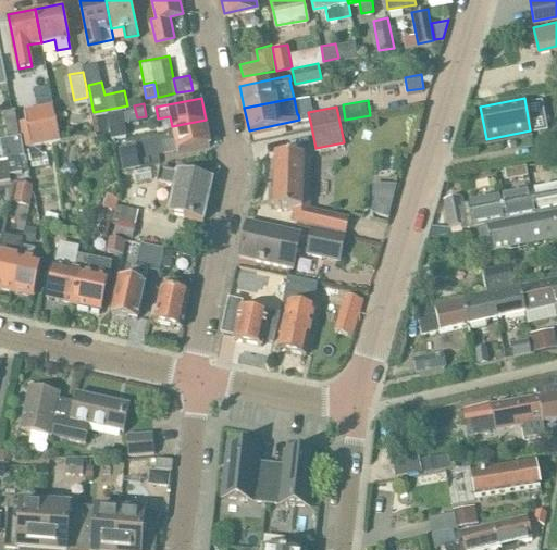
[(122,108),(107,111),(110,128),(111,136),(113,135),(126,133),(124,121),(122,108)]
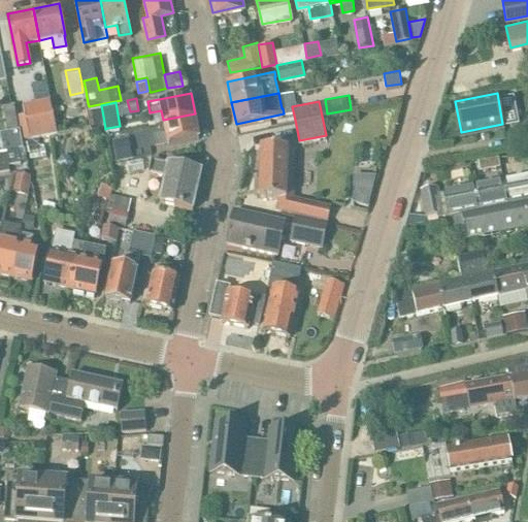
[(25,110),(18,111),(23,136),(56,130),(51,105),(25,110)]
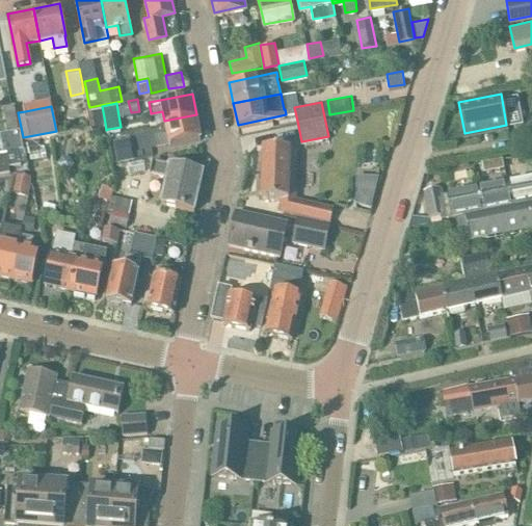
[(196,114),(164,121),(166,131),(155,133),(157,145),(168,142),(201,135),(196,114)]
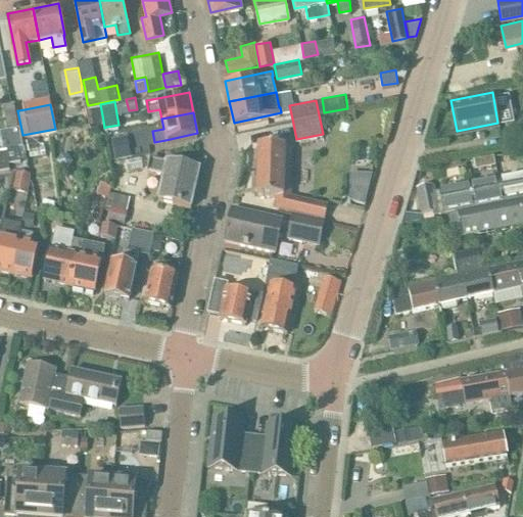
[(6,127),(1,127),(5,145),(17,143),(21,142),(19,133),(18,125),(6,127)]
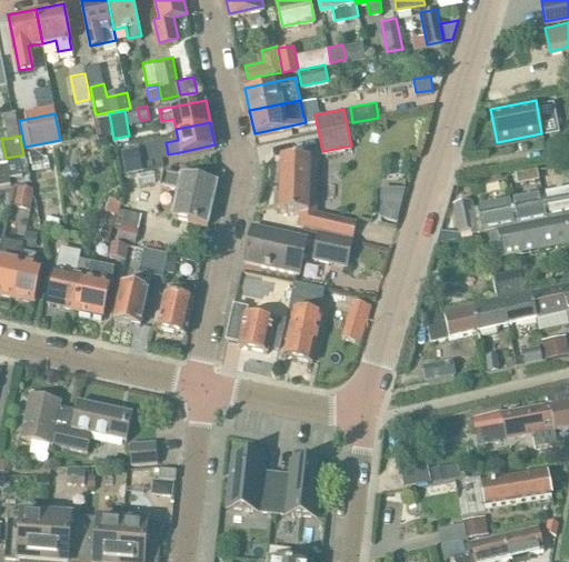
[(142,167),(162,163),(159,148),(140,152),(142,167)]
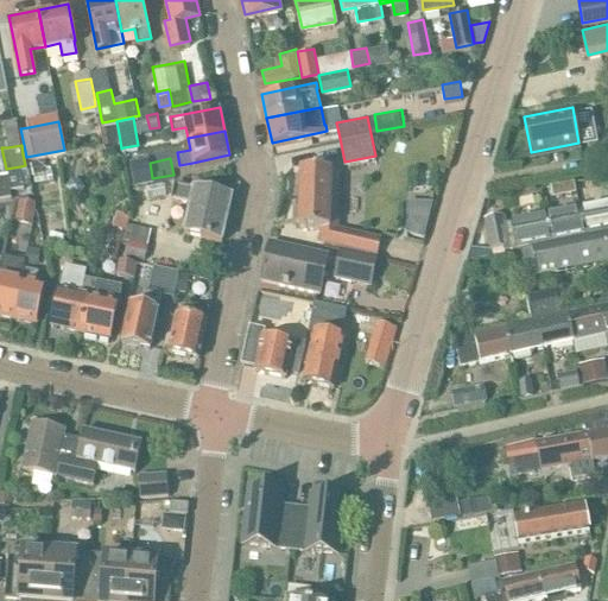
[(301,165),(299,194),(339,196),(340,165),(301,164),(301,165)]
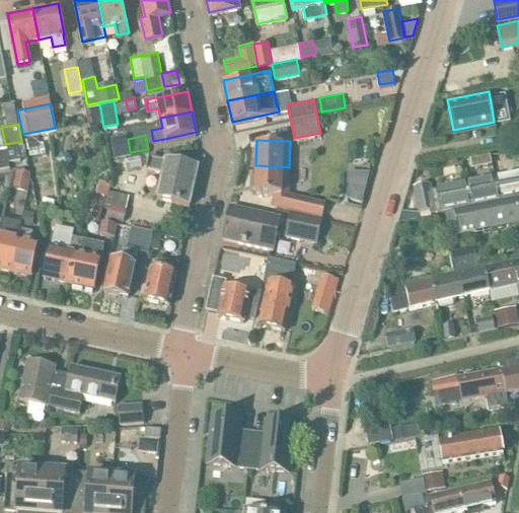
[(0,165),(9,164),(8,158),(19,156),(17,142),(5,144),(0,145),(0,165)]
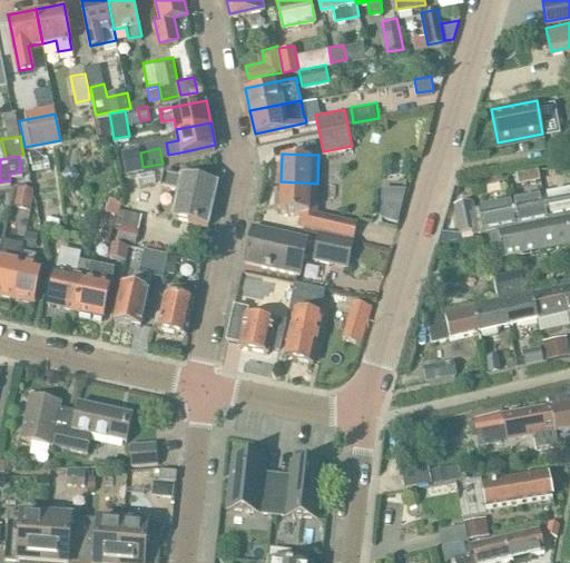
[(537,166),(514,170),(517,181),(539,177),(539,176),(537,167),(537,166)]
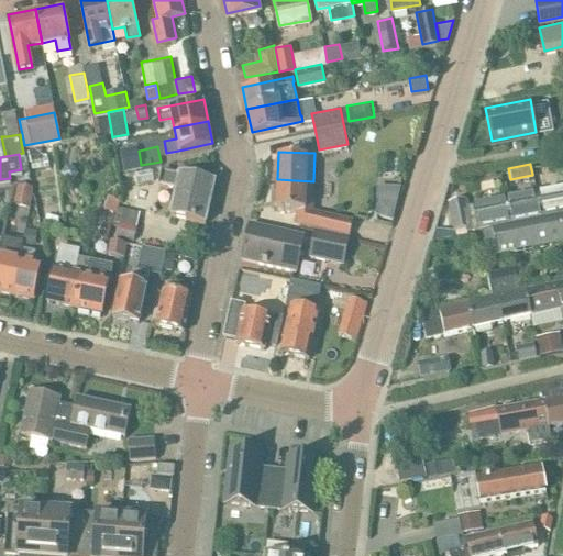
[(206,220),(216,178),(162,167),(158,181),(175,185),(169,212),(206,220)]
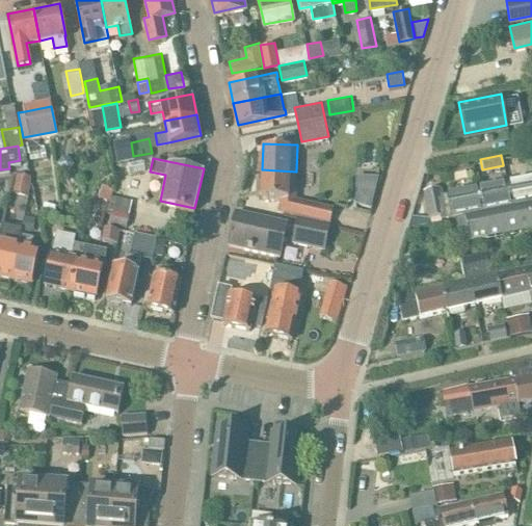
[(28,193),(31,181),(29,172),(17,169),(12,189),(28,193)]
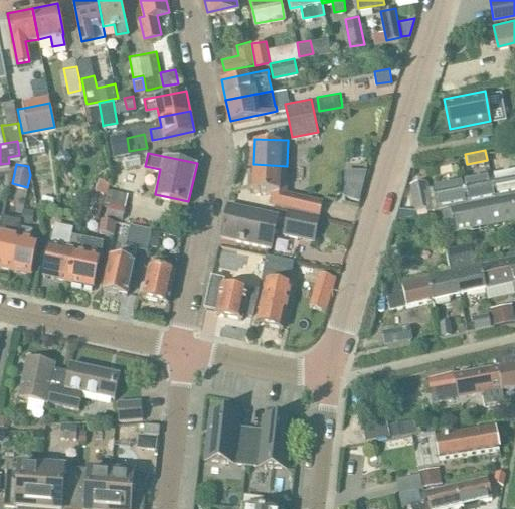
[(287,190),(287,166),(253,164),(253,189),(271,189),(271,201),(319,213),(323,198),(287,190)]
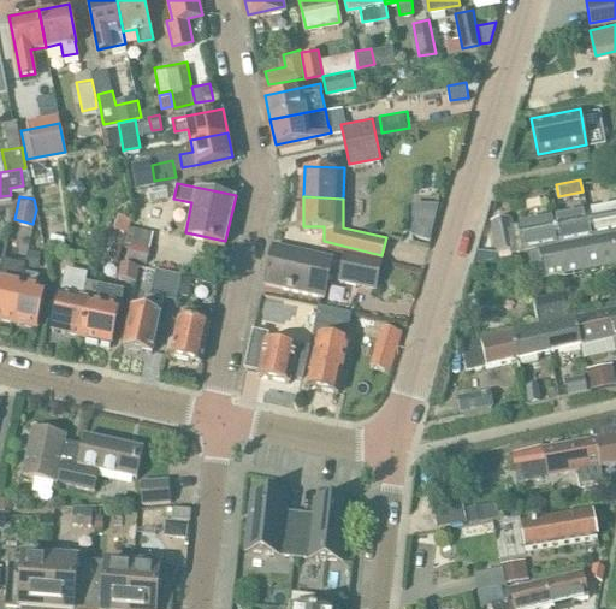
[(615,201),(586,207),(592,234),(615,228),(615,201)]
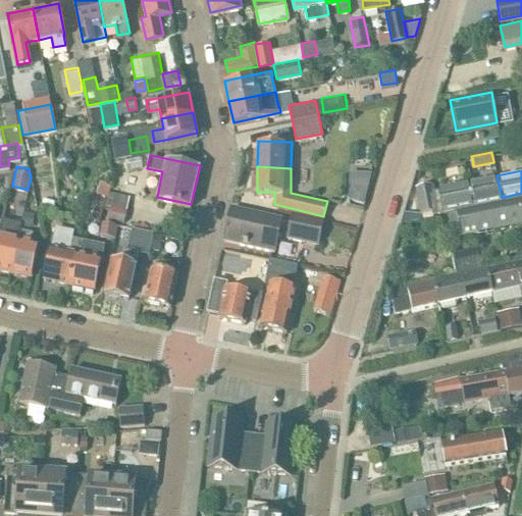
[(496,176),(467,182),(472,203),(501,198),(502,198),(497,175),(496,176)]
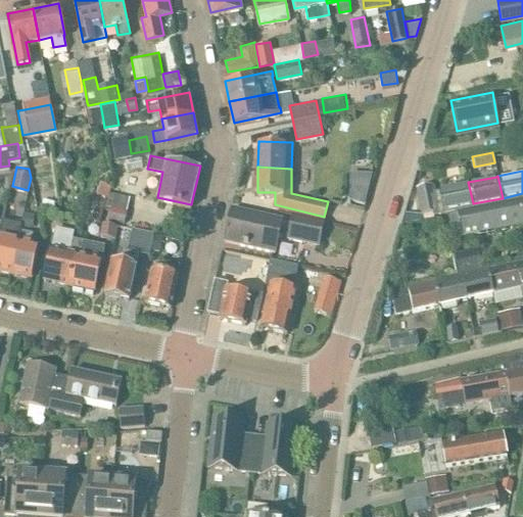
[(431,182),(417,185),(419,194),(420,202),(422,210),(435,207),(436,210),(443,209),(473,203),(468,182),(439,188),(441,198),(435,199),(432,182),(431,182)]
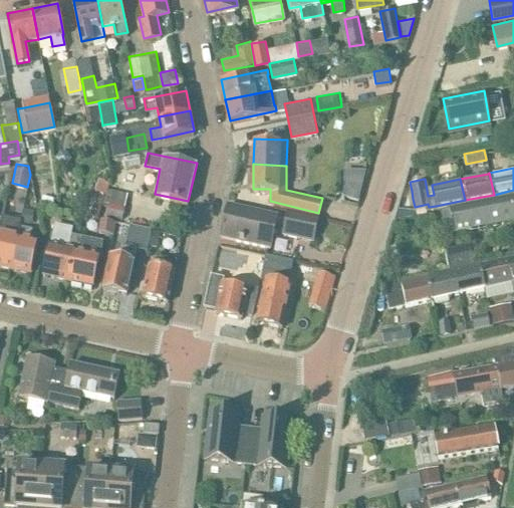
[(349,183),(346,194),(357,198),(360,187),(349,183)]
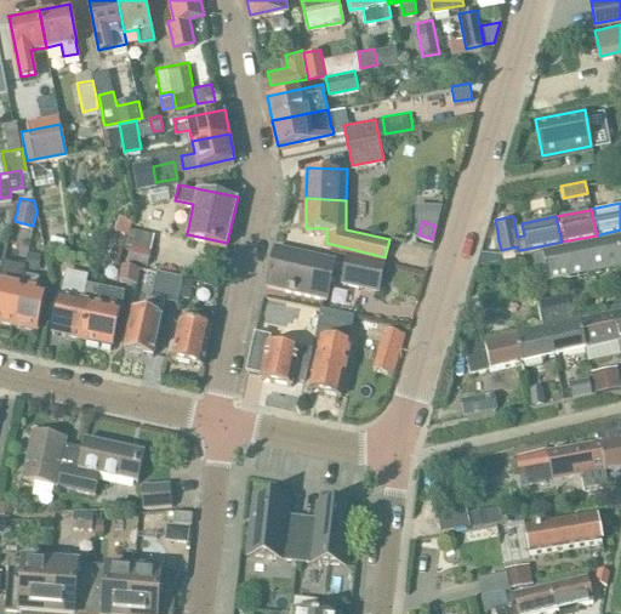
[(535,280),(620,263),(620,262),(620,234),(530,253),(535,280)]
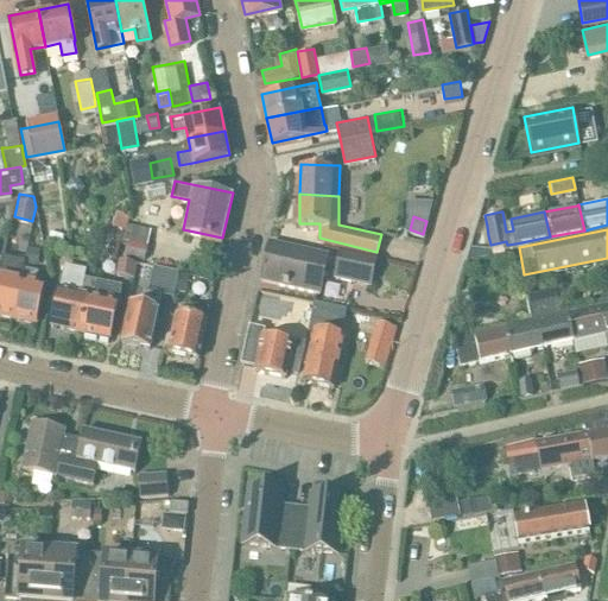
[(128,238),(125,251),(145,255),(147,242),(128,238)]
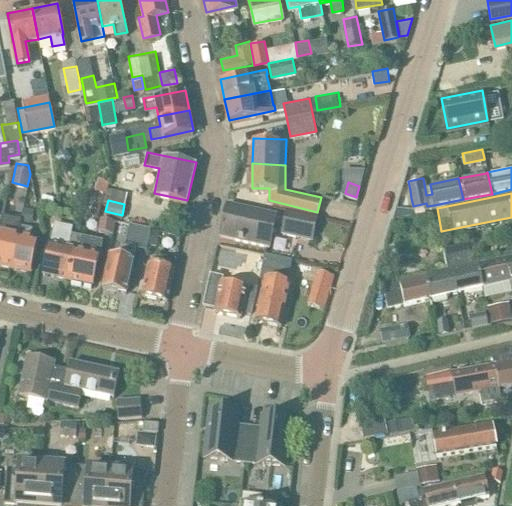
[(269,243),(276,211),(227,201),(220,233),(269,243)]
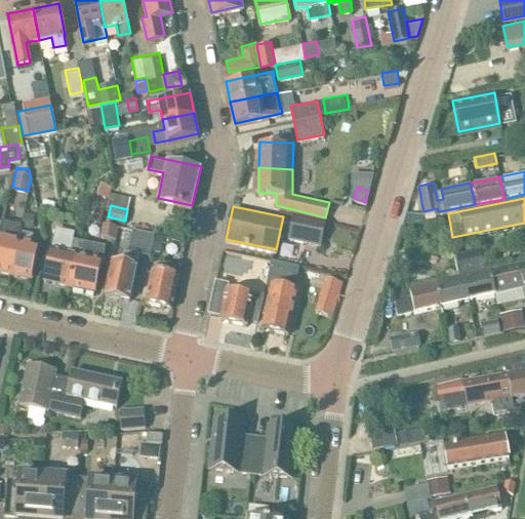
[(22,222),(21,223),(23,224),(31,225),(33,211),(25,209),(24,209),(22,220),(22,222)]
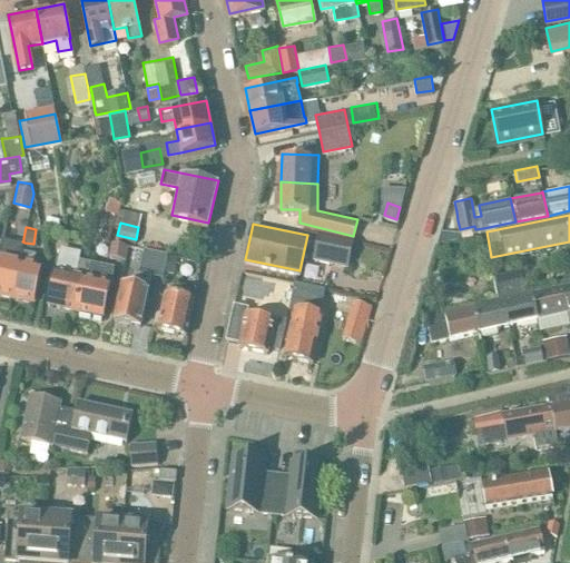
[(347,264),(353,237),(320,230),(314,256),(347,264)]
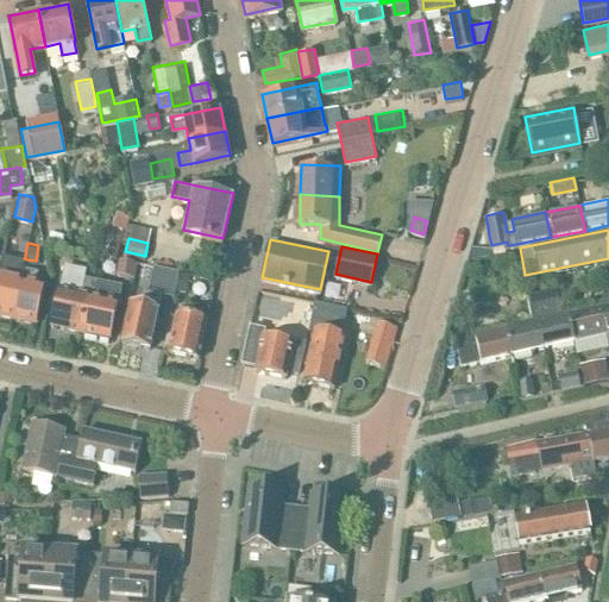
[(0,312),(1,312),(14,255),(1,254),(0,259),(0,312)]
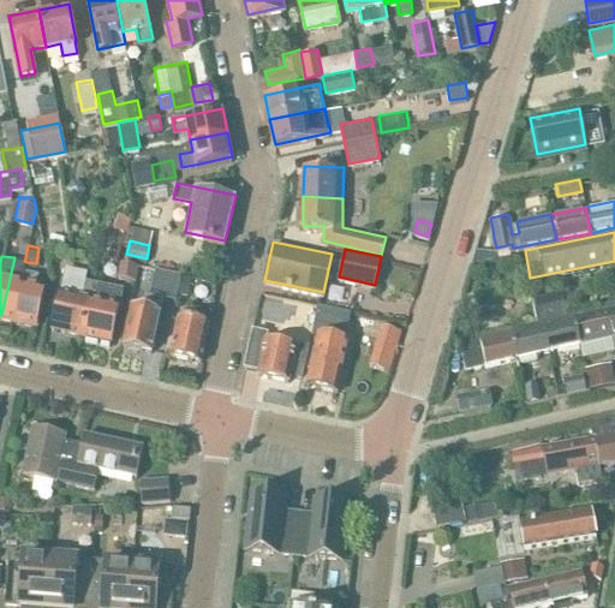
[(15,257),(1,315),(36,323),(45,284),(36,281),(39,270),(23,267),(24,261),(25,260),(15,257)]
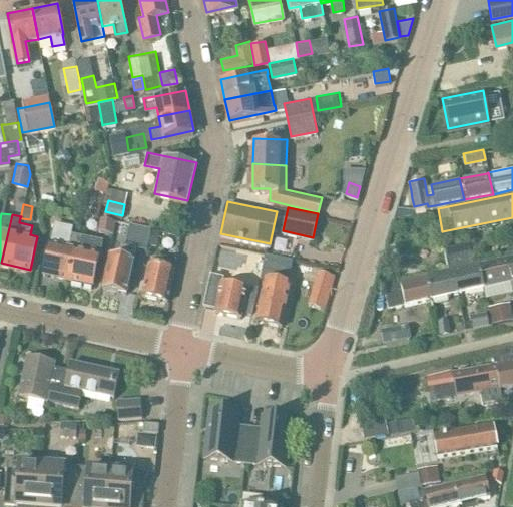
[(112,231),(115,218),(100,215),(97,227),(112,231)]
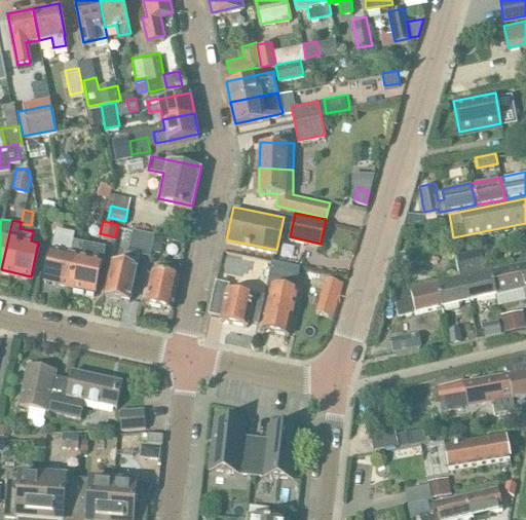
[(69,285),(79,238),(73,237),(74,230),(57,226),(44,279),(69,285)]
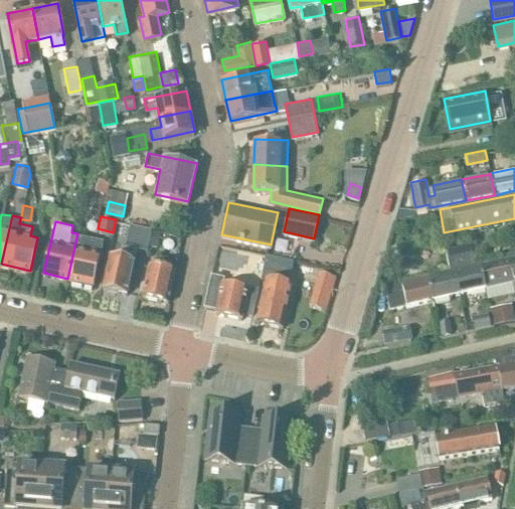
[(130,228),(130,230),(150,234),(151,227),(132,222),(130,228)]
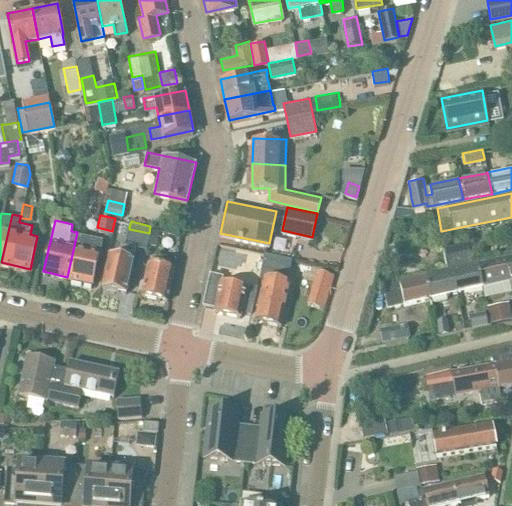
[(149,233),(147,240),(156,242),(159,228),(151,226),(150,226),(149,233)]
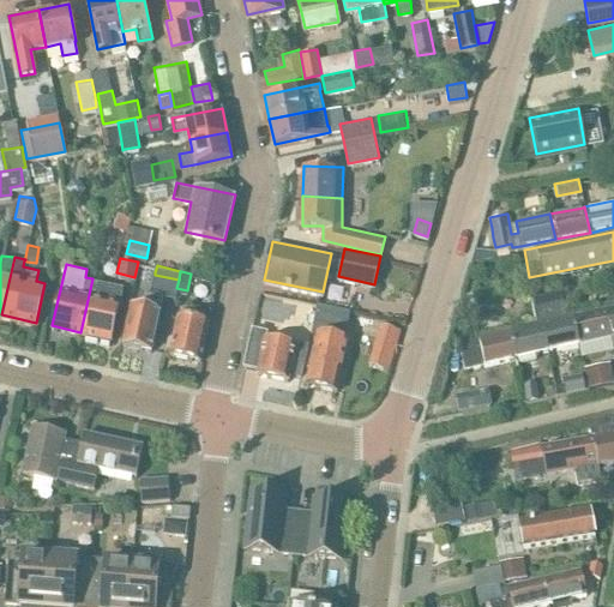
[(92,278),(80,332),(110,338),(122,284),(92,278)]
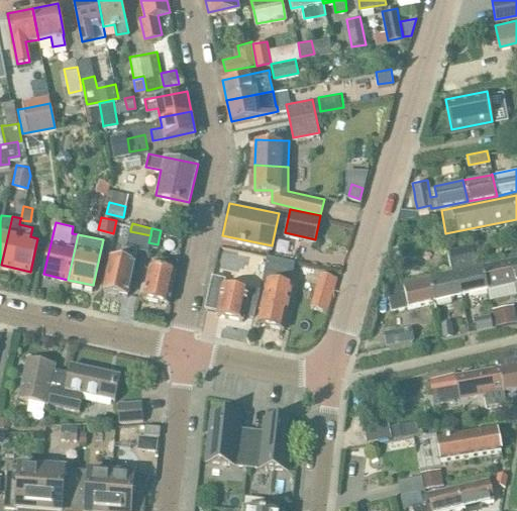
[(134,259),(136,247),(119,243),(116,254),(110,253),(103,287),(127,292),(134,260),(134,259)]
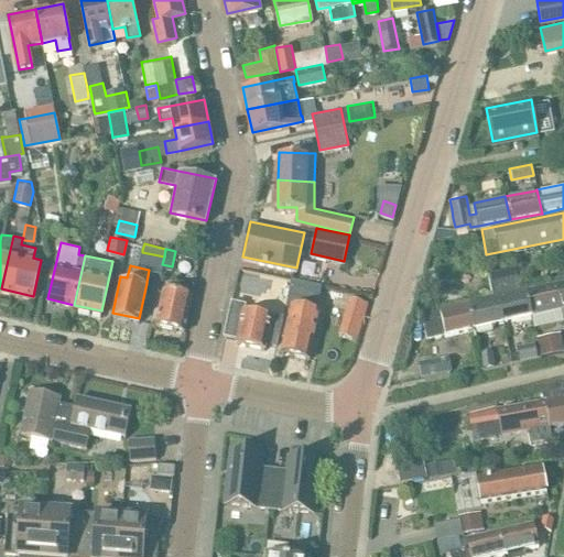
[(318,298),(322,282),(291,275),(288,292),(318,298)]
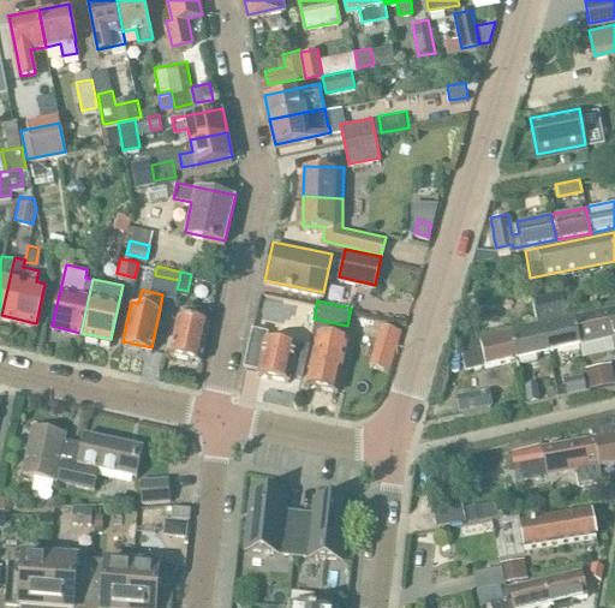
[(209,320),(212,309),(190,304),(187,315),(178,314),(169,352),(201,358),(209,320)]
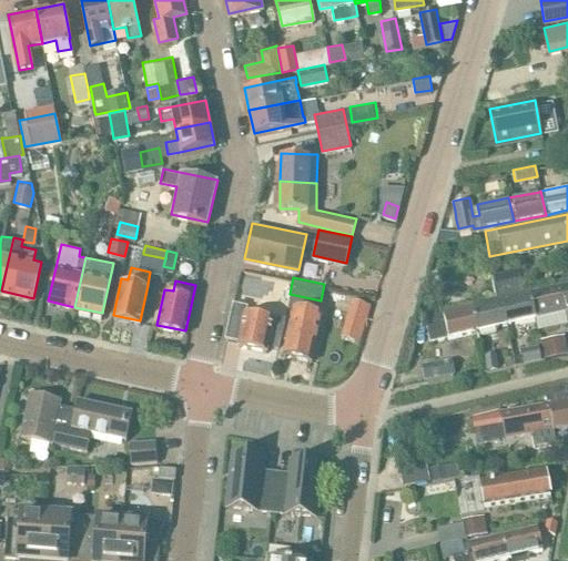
[(549,285),(529,291),(535,314),(555,309),(565,307),(567,306),(567,281),(559,283),(549,285)]
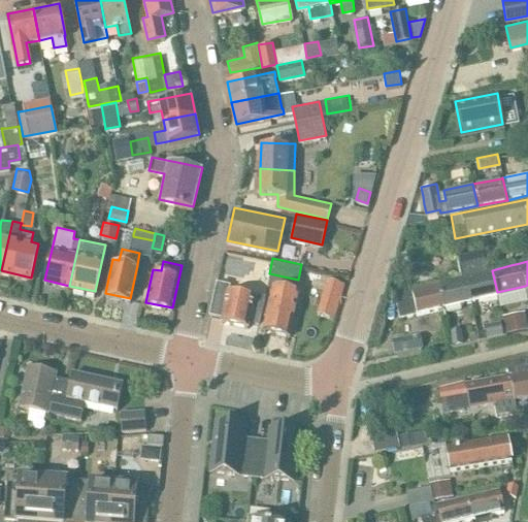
[(474,274),(465,275),(469,299),(480,296),(497,292),(492,270),(488,271),(474,274)]
